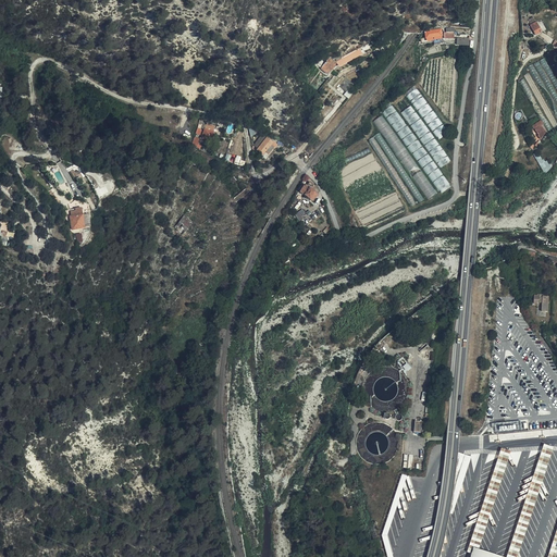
[(535,22),(533,19),(529,21),(531,25),(530,25),(535,36),(542,33),(536,22),(535,22)]
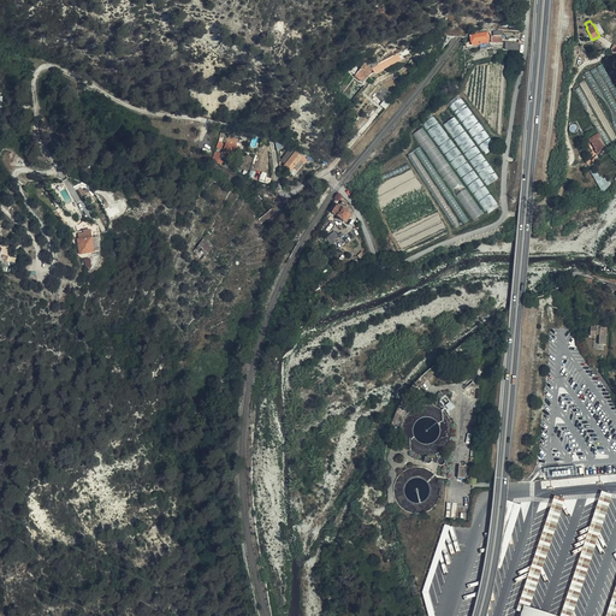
[(487,31),(469,34),(471,43),(479,42),(489,40),(487,31)]
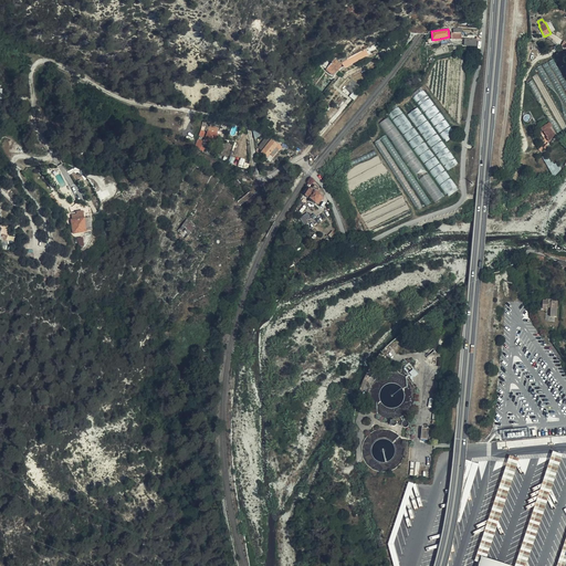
[(345,67),(368,55),(366,50),(343,63),(345,67)]
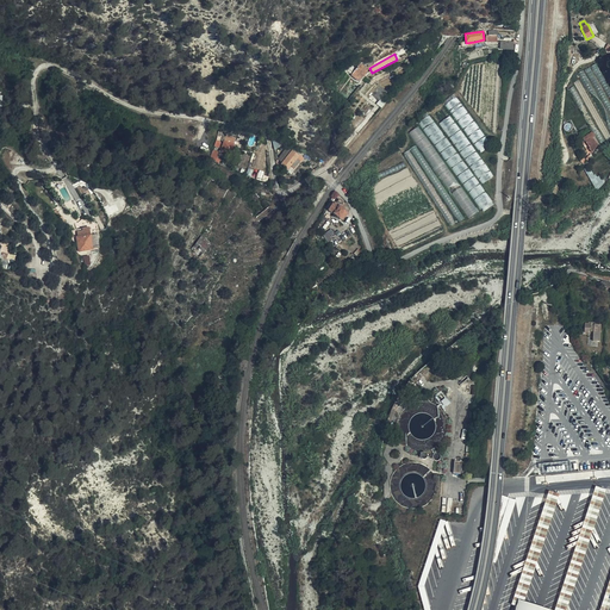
[(368,70),(365,67),(361,64),(352,75),(359,81),(368,70)]
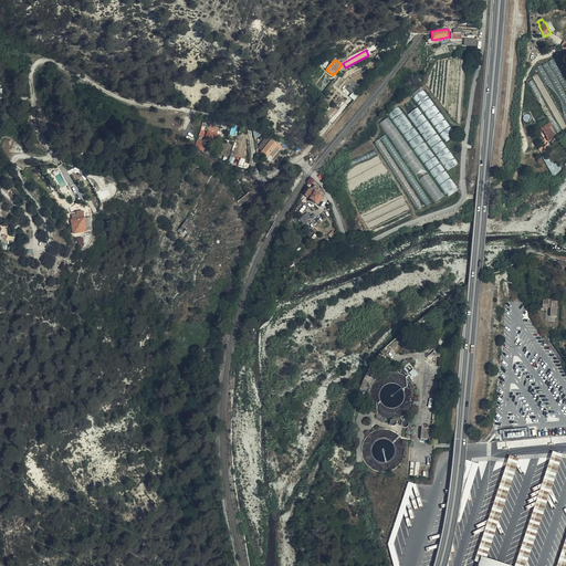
[(353,94),(355,91),(359,86),(353,80),(346,88),(349,92),(353,94)]
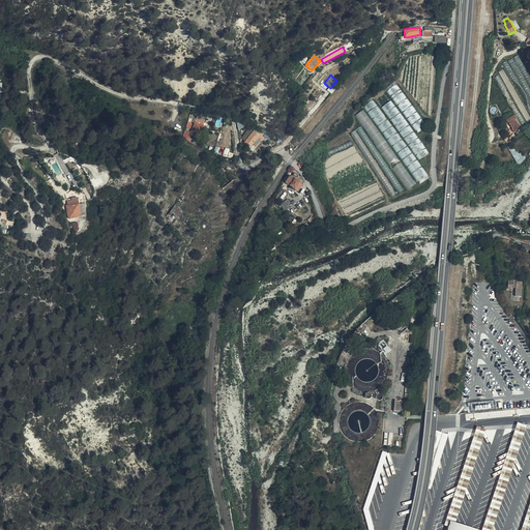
[(517,119),(514,115),(506,120),(508,123),(516,120),(517,119)]
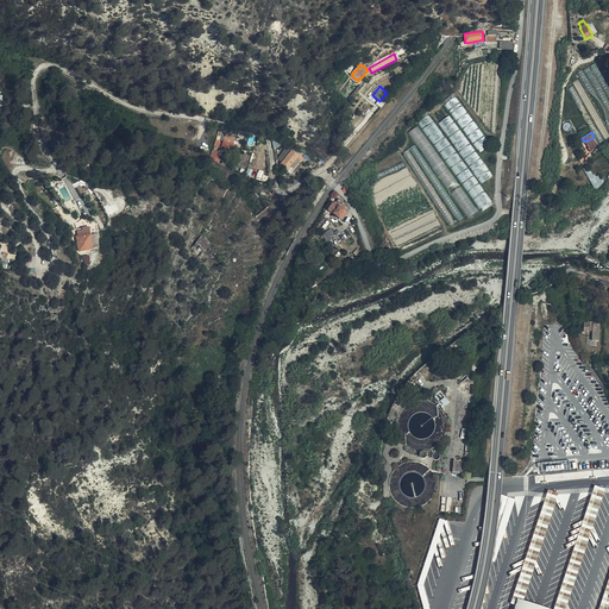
[(597,145),(592,138),(584,142),(589,148),(588,149),(590,154),(597,145)]
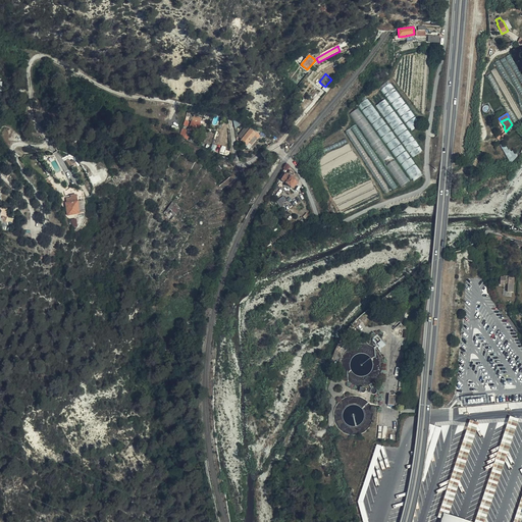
[(200,124),(199,124),(192,121),(189,129),(197,133),(200,124)]
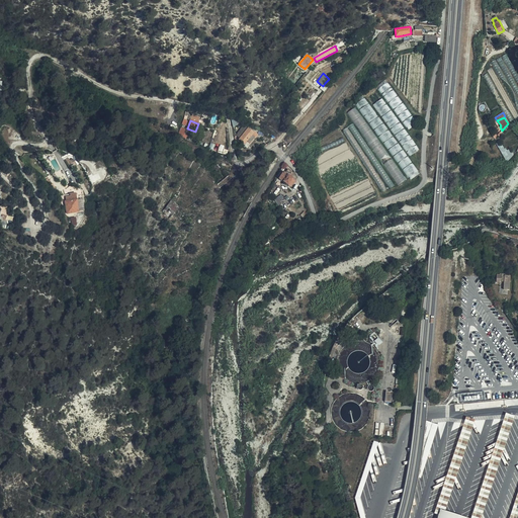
[(248,128),(249,127),(245,124),(243,126),(236,136),(240,139),(248,128)]
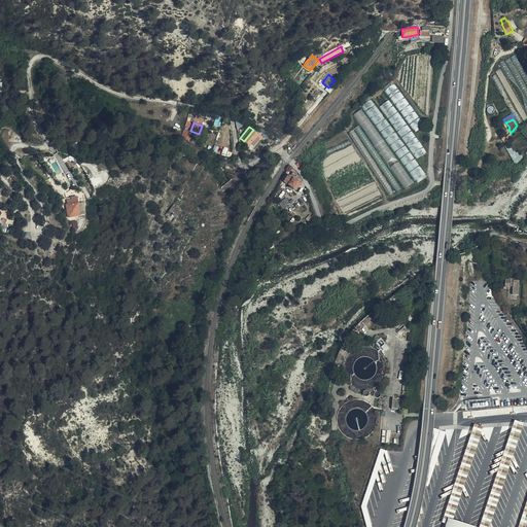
[(257,135),(252,131),(244,141),(243,142),(248,147),(251,143),(254,146),(259,140),(256,137),(257,135)]
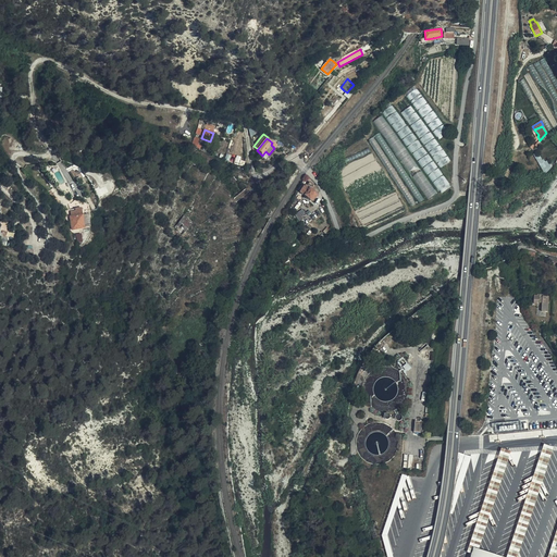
[(540,162),(544,172),(553,168),(548,158),(540,162)]
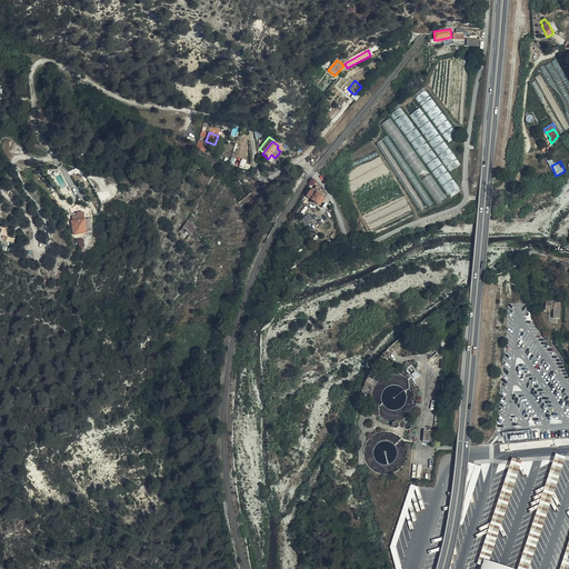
[(450,197),(461,190),(449,172),(446,176),(447,178),(441,182),(450,197)]
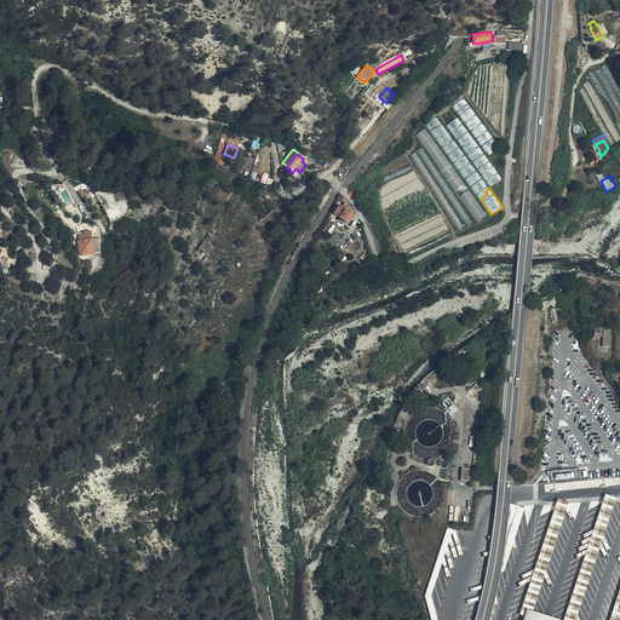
[(346,212),(350,207),(345,202),(342,207),(339,206),(334,214),(349,225),(355,217),(346,212)]
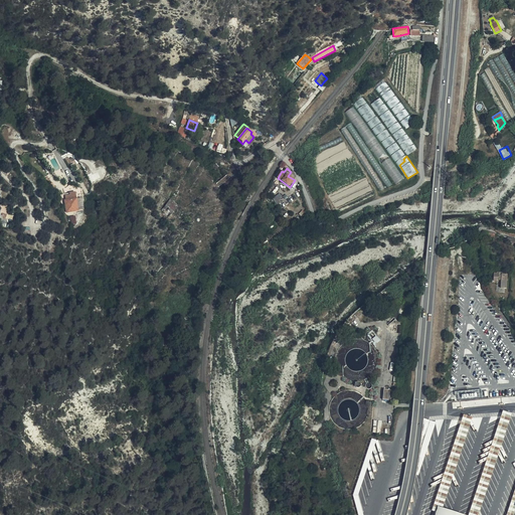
[(390,173),(395,183),(403,179),(398,169),(390,173)]
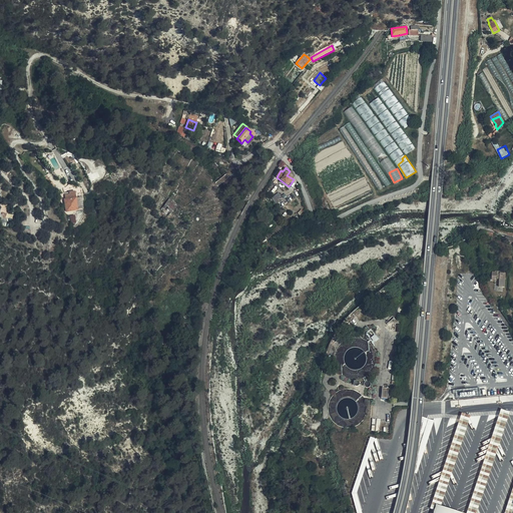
[(69,192),(69,194),(64,195),(65,199),(64,199),(66,211),(77,210),(75,192),(71,192),(69,192)]
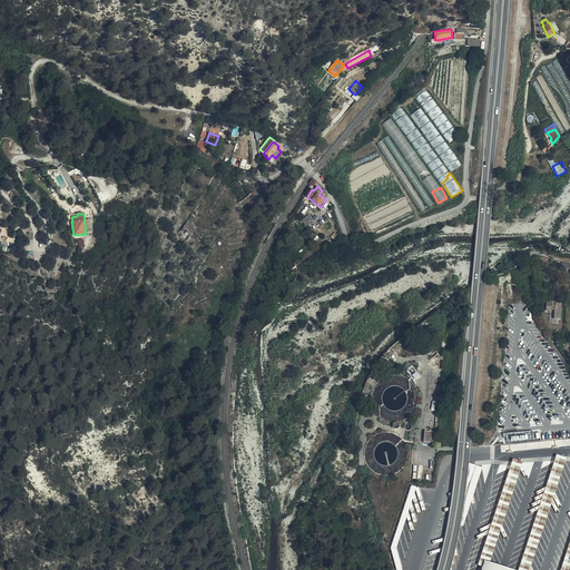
[(184,237),(182,241),(184,244),(193,233),(196,228),(188,220),(179,233),(184,237)]
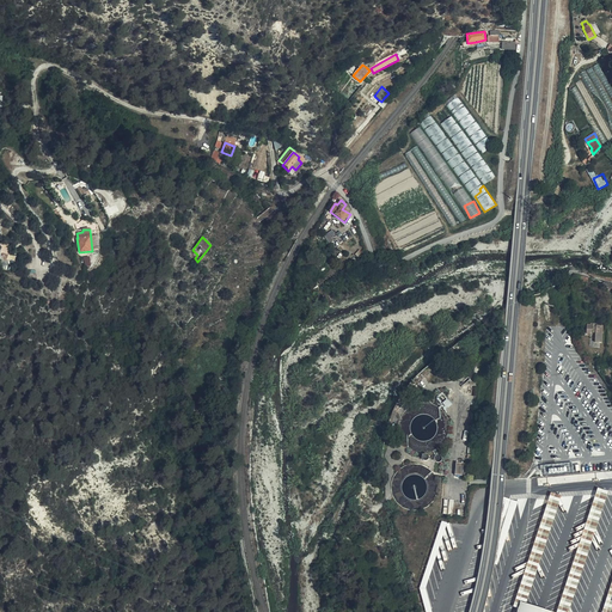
[(453,404),(445,393),(439,398),(440,399),(439,401),(439,402),(440,404),(441,404),(442,404),(446,409),(453,404)]
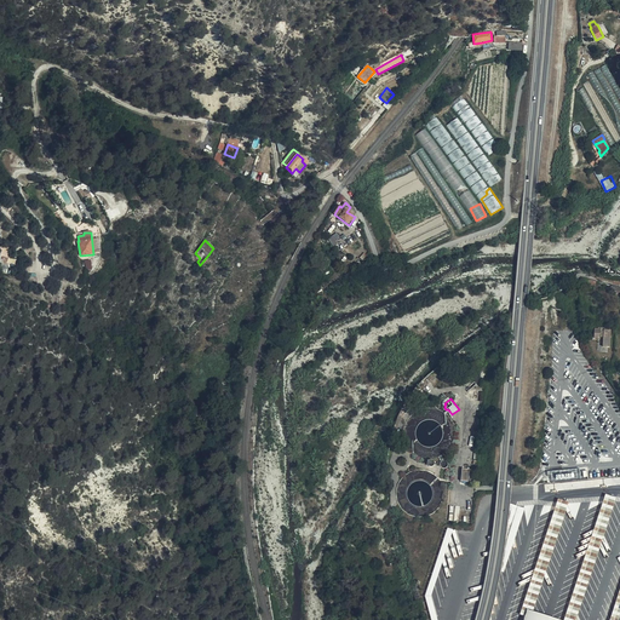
[(417,415),(424,405),(423,406),(417,408),(412,412),(408,417),(405,423),(403,430),(403,436),(406,442),(407,443),(407,440),(409,432),(412,426),(413,422),(414,420),(415,419),(417,415)]
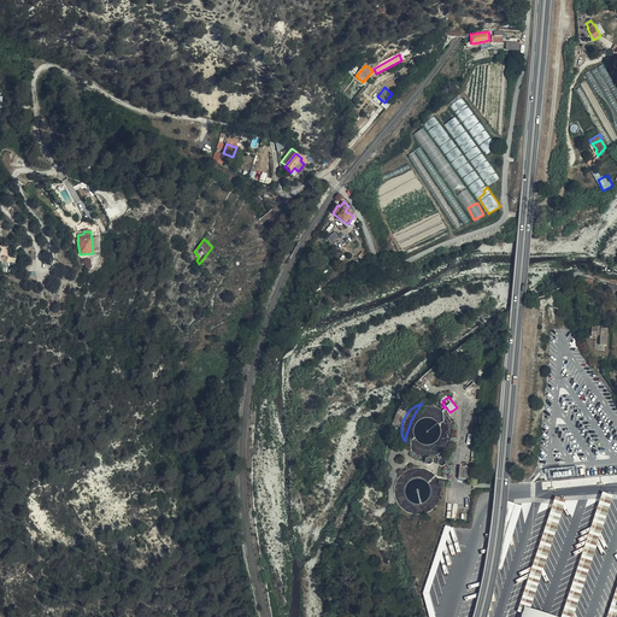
[(427,403),(422,403),(415,413),(413,417),(412,418),(411,419),(410,424),(407,430),(405,438),(405,441),(407,446),(412,451),(419,453),(424,454),(430,454),(438,453),(442,451),(446,447),(451,442),(453,436),(454,430),(453,422),(451,417),(447,411),(444,407),(439,405),(433,404),(427,403)]
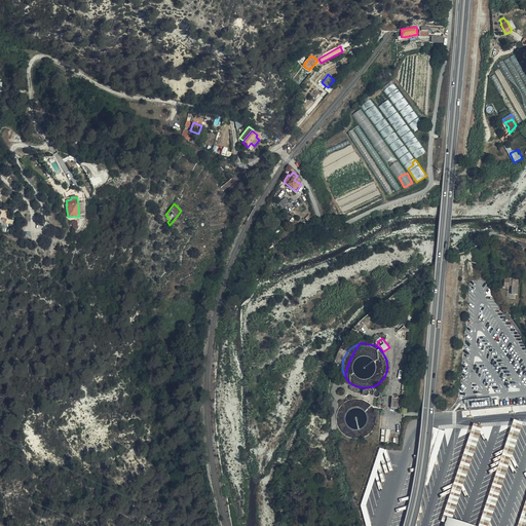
[(341,424),(345,437),(348,439),(354,440),(360,439),(364,437),(368,435),(370,431),(373,428),(374,424),(375,420),(374,415),(373,411),(370,407),(368,404),(364,402),(361,401),(355,400),(351,400),(346,402),(342,405),(338,408),(338,413),(339,419),(341,424)]
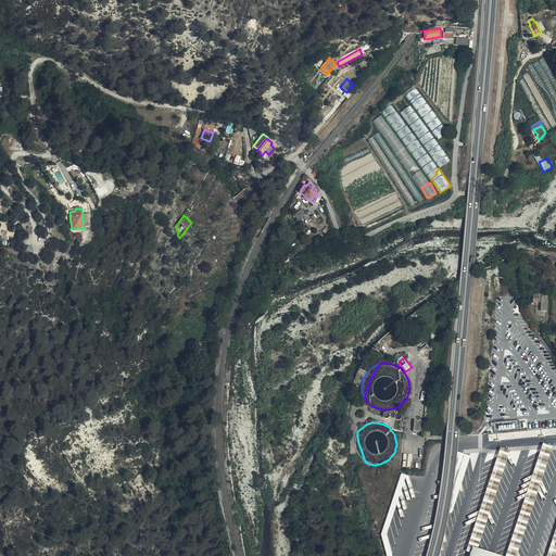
[(362,459),(365,462),(361,449),(358,443),(357,437),(357,431),(355,436),(354,441),(354,445),(355,450),(356,453),(358,456),(362,459)]
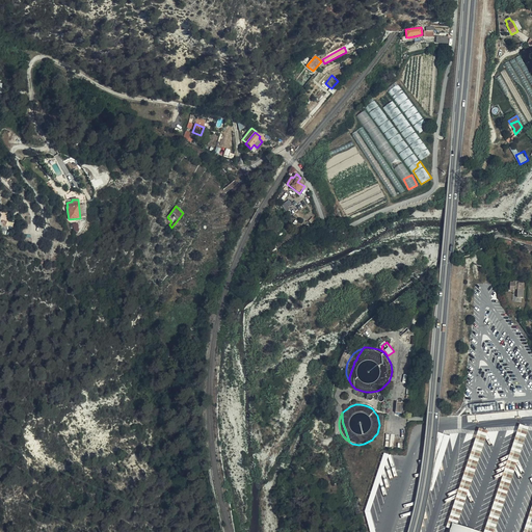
[(366,512),(370,531),(375,531),(370,510),(366,512)]
